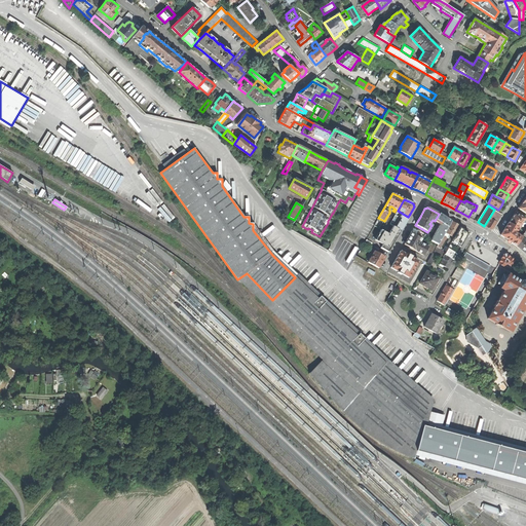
[(494,210),(484,226),(488,228),(491,230),(501,214),(494,210)]
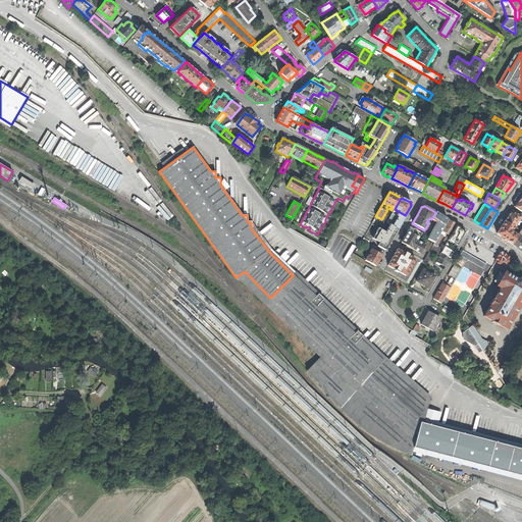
[(401,223),(405,215),(395,209),(390,216),(386,222),(398,228),(401,223)]
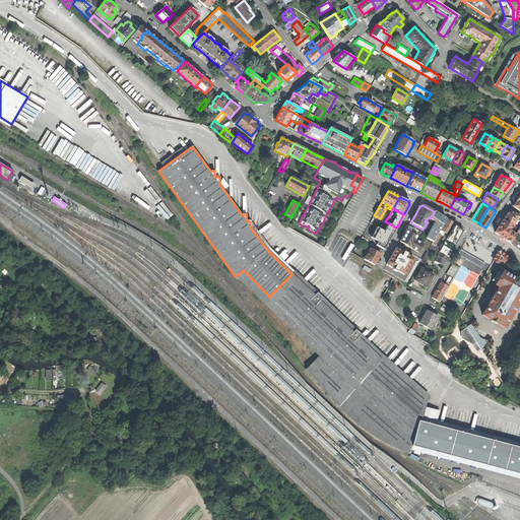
[(440,214),(434,211),(430,218),(435,221),(425,240),(432,244),(437,233),(439,230),(445,218),(446,218),(440,214)]
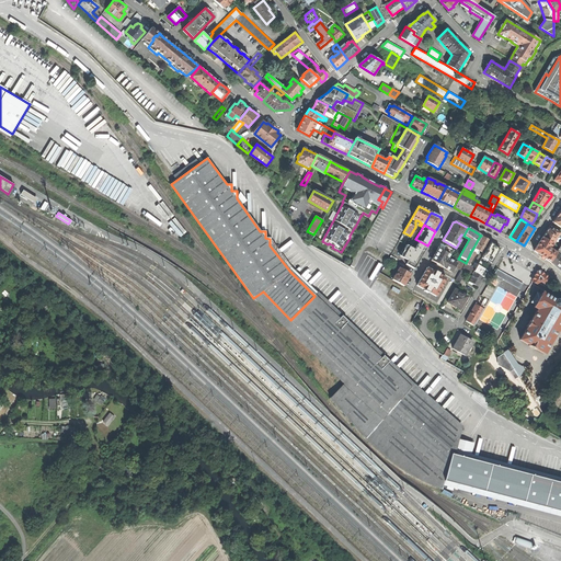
[(544,236),(542,238),(552,243),(553,244),(560,233),(552,228),(551,230),(549,228),(544,236)]
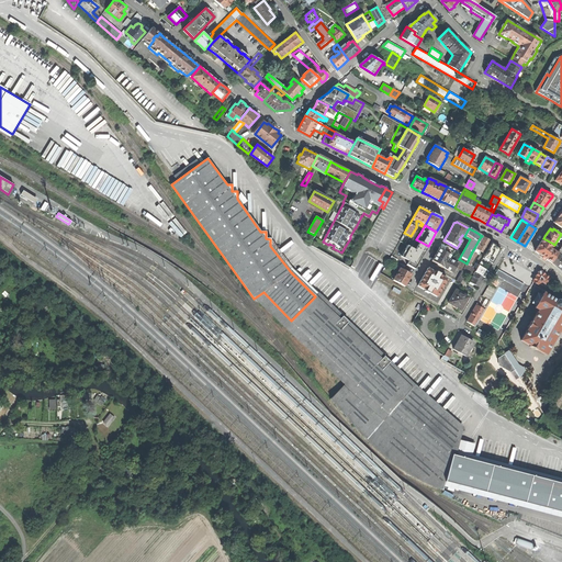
[(474,248),(485,254),(491,243),(492,242),(486,239),(481,236),(474,248)]
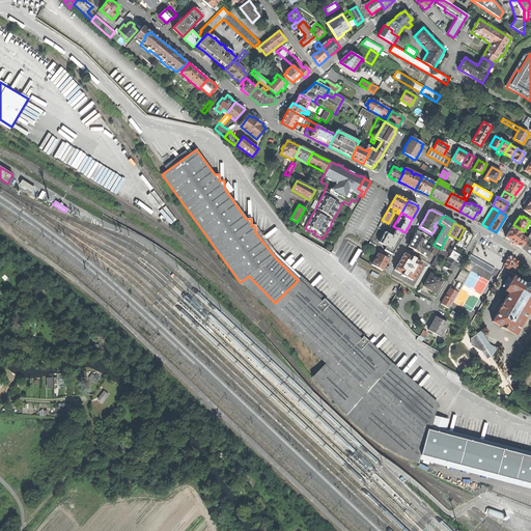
[(512,243),(521,248),(526,240),(523,236),(521,236),(520,234),(521,235),(523,230),(513,225),(505,238),(512,243)]
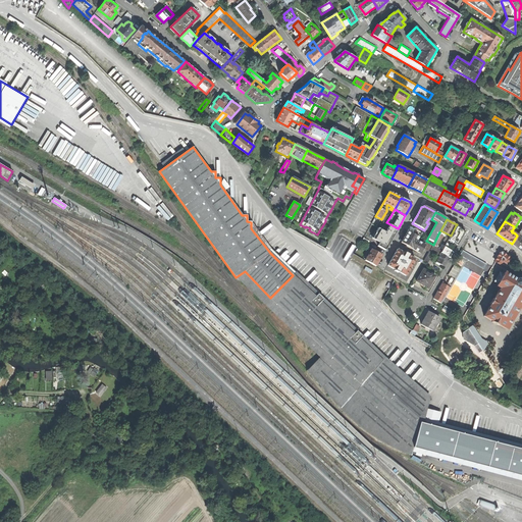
[(392,239),(398,228),(386,222),(386,223),(382,230),(380,229),(378,228),(372,239),(380,243),(378,246),(385,250),(392,239)]
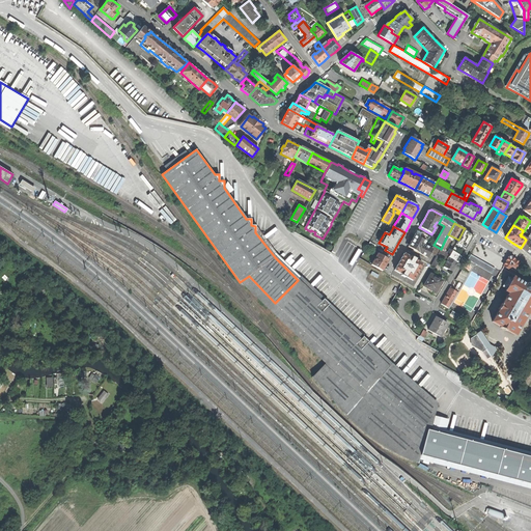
[(458,240),(453,247),(456,249),(460,251),(463,248),(465,249),(473,235),(469,232),(467,232),(468,231),(464,229),(458,240)]
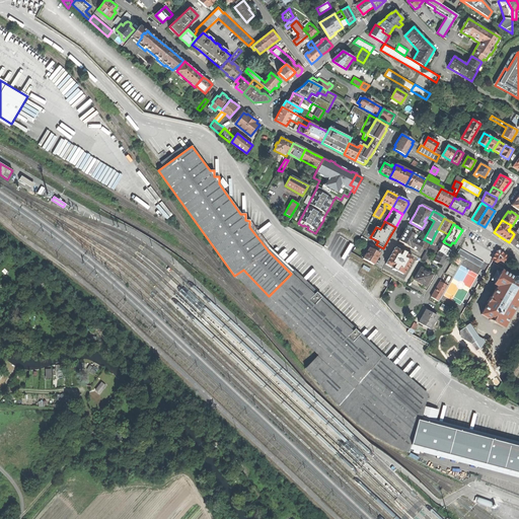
[(408,225),(405,229),(416,235),(418,236),(421,232),(408,225)]
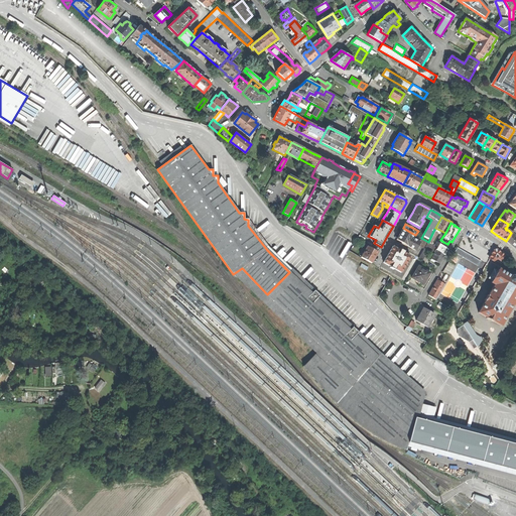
[(512,246),(515,249),(515,236),(515,235),(515,233),(515,224),(511,233),(506,241),(512,246)]
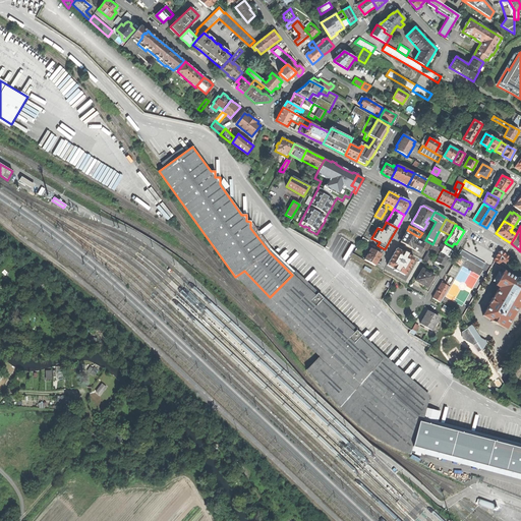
[(400,242),(419,252),(421,247),(427,251),(431,244),(425,240),(423,244),(415,240),(417,236),(407,230),(404,236),(400,242)]
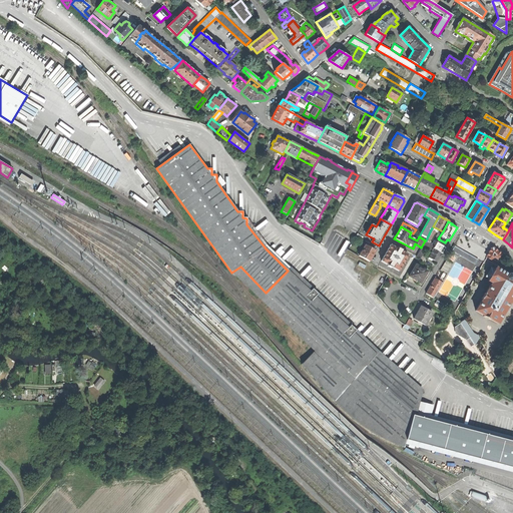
[(435,231),(431,229),(426,240),(425,240),(421,247),(416,257),(419,259),(426,247),(432,250),(433,247),(437,241),(431,238),(435,231)]
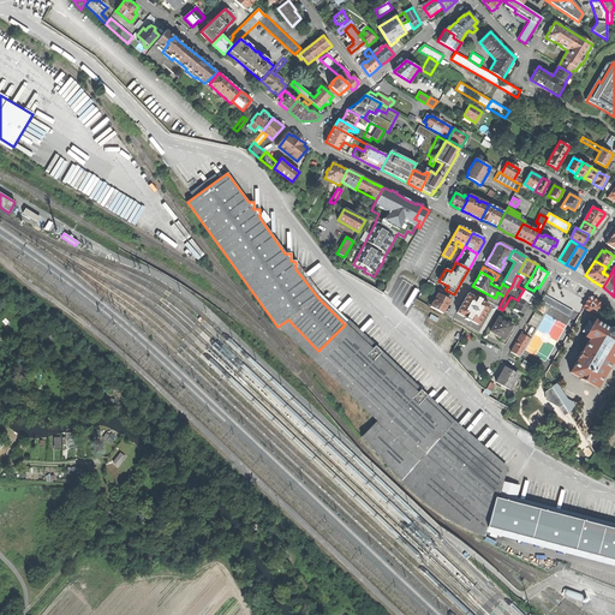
[(524,290),(519,297),(527,303),(530,304),(532,300),(533,297),(525,292),(526,291),(527,291),(529,288),(525,286),(524,290)]
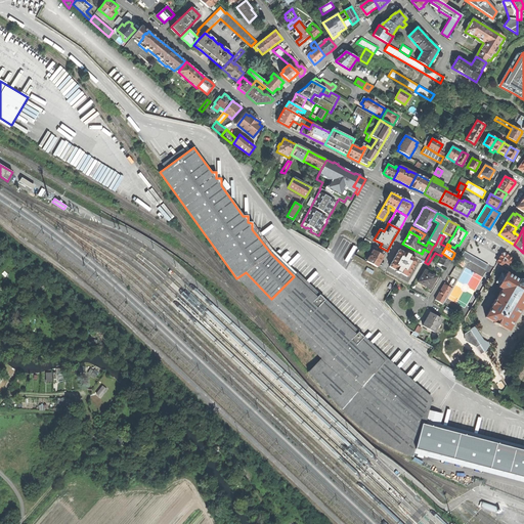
[(400,272),(407,276),(417,260),(409,256),(410,255),(408,254),(406,253),(406,254),(399,250),(390,267),(397,270),(396,271),(398,272),(399,273),(400,272)]
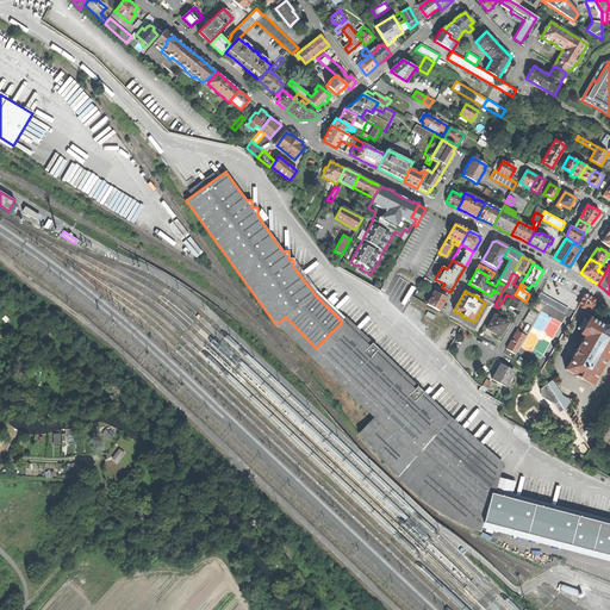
[(447,298),(435,292),(427,304),(440,311),(443,304),(447,298)]
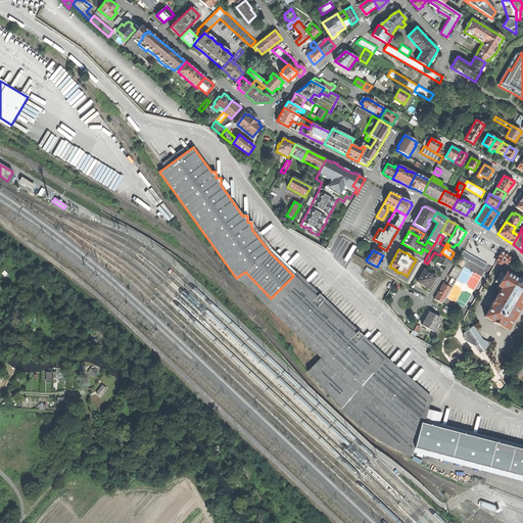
[(487,265),(464,250),(461,256),(485,270),(487,265)]
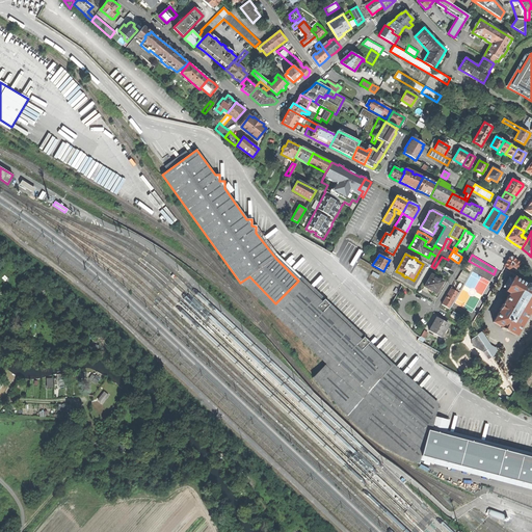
[(444,268),(448,270),(449,269),(452,271),(454,267),(456,264),(455,263),(456,262),(449,257),(448,260),(449,260),(444,268)]
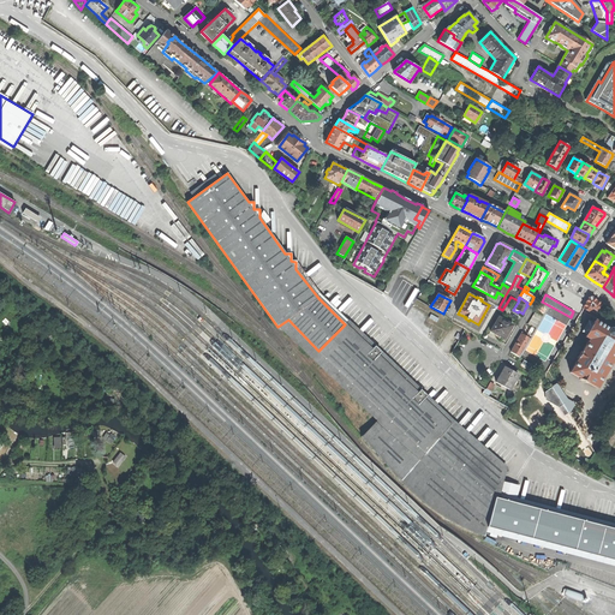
[(593,309),(596,310),(601,304),(592,298),(589,298),(583,308),(590,311),(591,309),(593,309)]
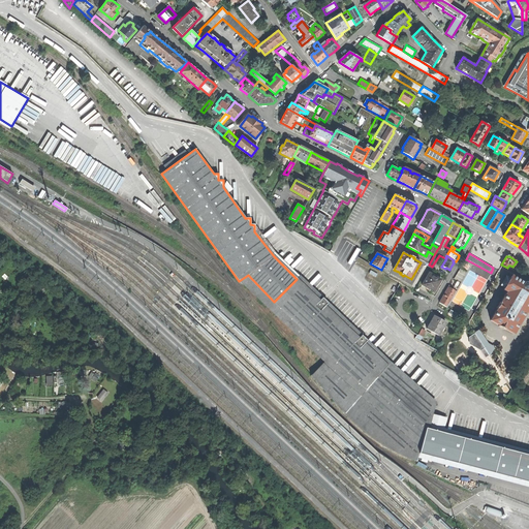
[(461,282),(467,273),(460,269),(455,279),(457,280),(460,273),(461,274),(458,280),(458,281),(454,287),(457,289),(461,282)]
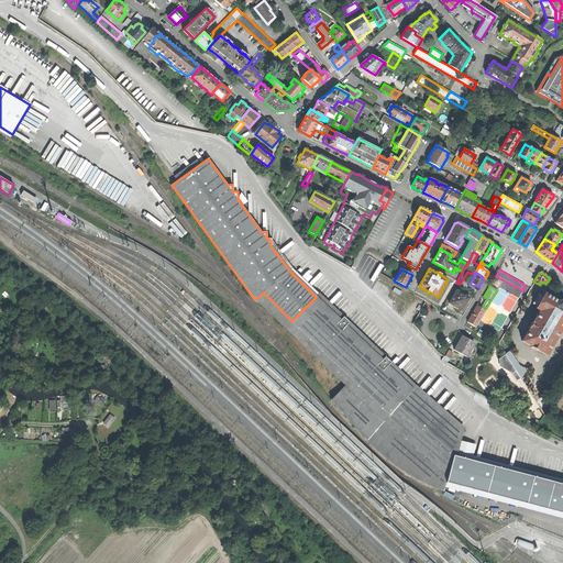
[(465,305),(468,298),(455,290),(449,304),(461,310),(465,305)]
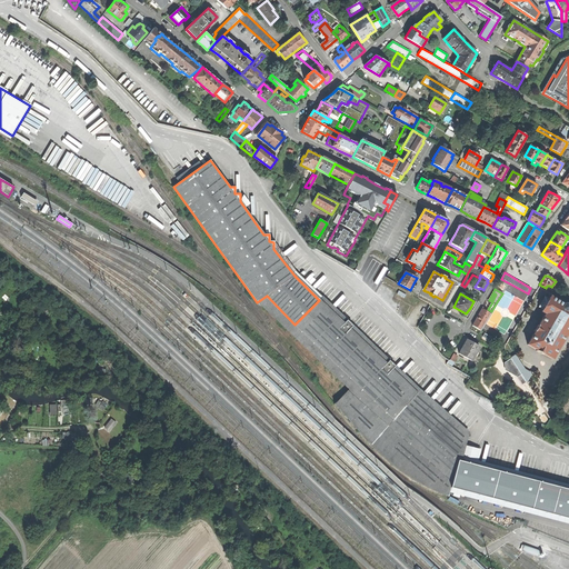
[(542,353),(552,359),(568,328),(568,307),(568,308),(568,307),(568,306),(566,305),(563,303),(562,305),(550,297),(548,299),(545,297),(539,307),(538,309),(541,311),(545,313),(538,326),(537,325),(533,331),(535,331),(528,345),(537,350),(536,350),(542,355),(542,353)]
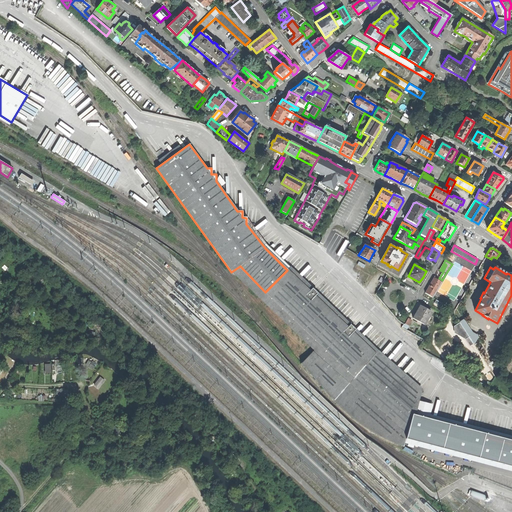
[(413,411),(418,390),(375,353),(353,332),(355,329),(354,328),(350,324),(348,327),(315,296),(317,293),(313,289),(312,288),(310,291),(287,270),(265,292),(263,295),(317,348),(313,352),(313,351),(302,363),(331,397),(332,397),(334,400),(340,405),(346,412),(352,417),(358,422),(365,426),(372,431),(379,435),(387,439),(394,442),(403,447),(404,442),(413,411)]
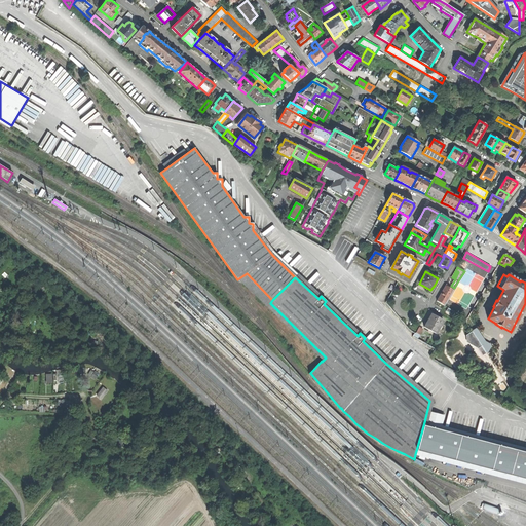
[(454,290),(446,286),(442,293),(437,301),(445,305),(454,290)]
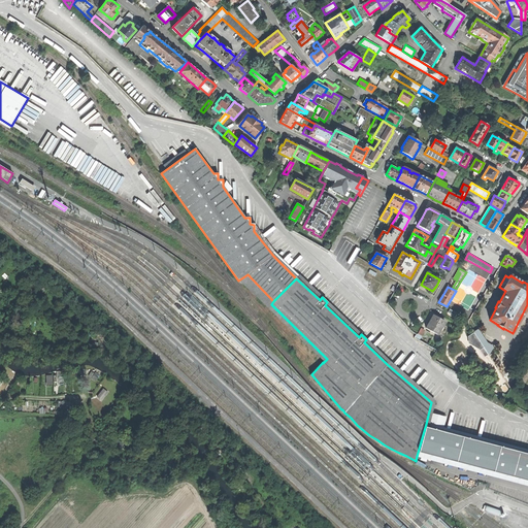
[(444,322),(433,316),(430,321),(430,320),(429,322),(428,323),(429,324),(426,328),(437,334),(444,322)]
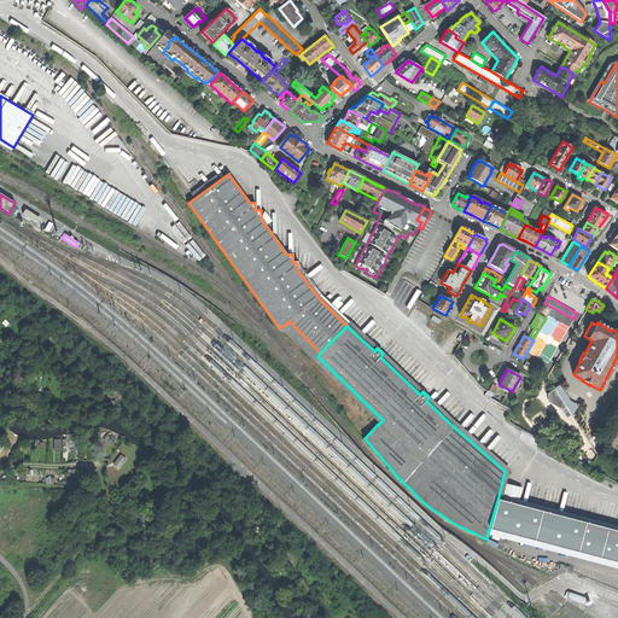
[(497,386),(493,384),(488,391),(487,395),(490,398),(497,386)]
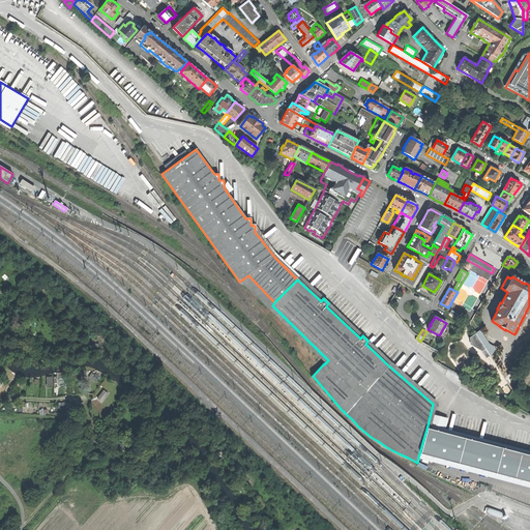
[(475,334),(490,356),(495,348),(490,345),(489,345),(479,331),(475,334)]
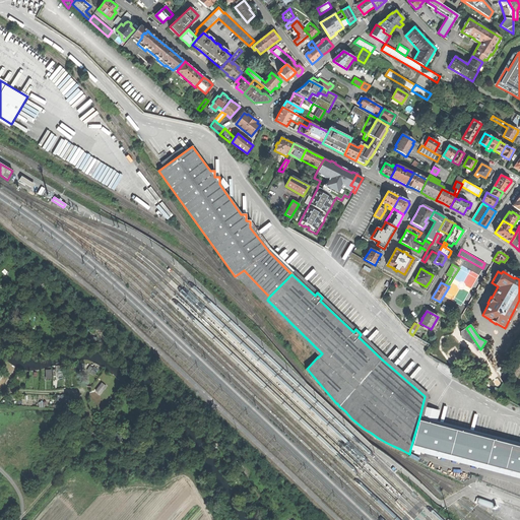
[(410,449),(490,470),(490,469),(492,466),(519,473),(519,447),(505,444),(506,441),(433,420),(419,417),(410,449)]
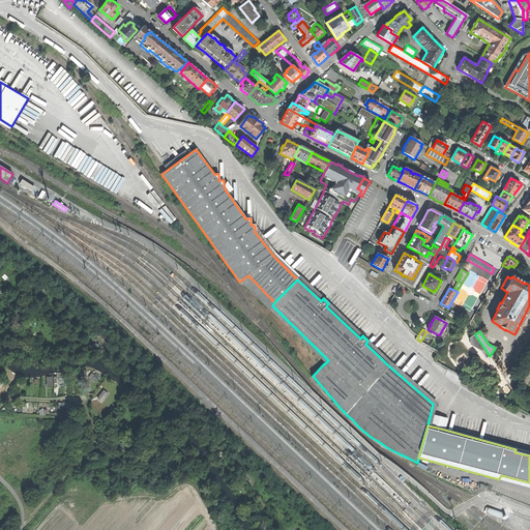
[(529,482),(501,475),(499,478),(529,486),(529,482)]
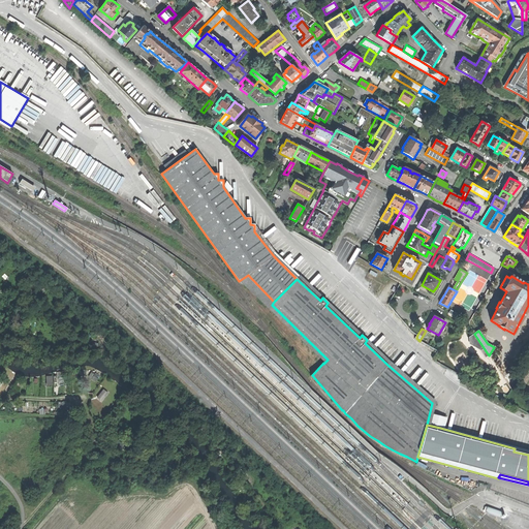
[(500,517),(501,512),(487,507),(486,511),(500,517)]
